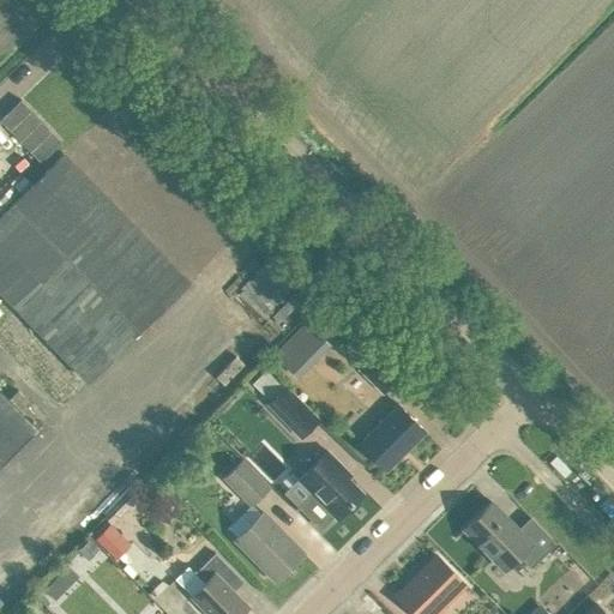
[(0,290),(86,379),(188,280),(62,151),(0,212),(0,290)]
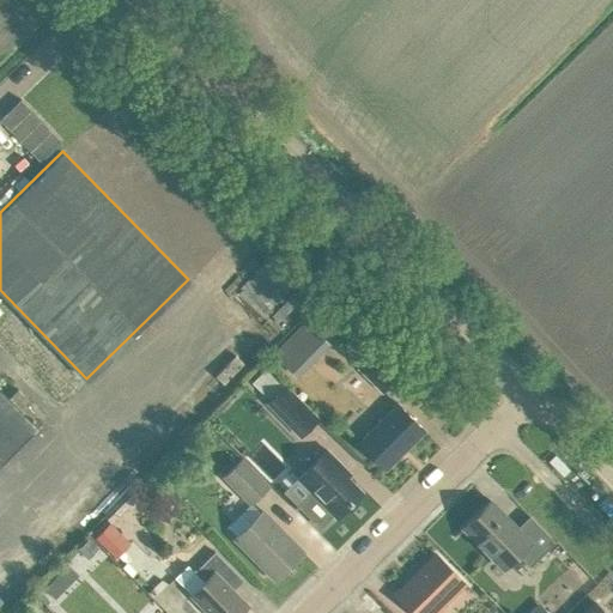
[(267,259),(238,293),(267,316),(296,281),(267,259)]
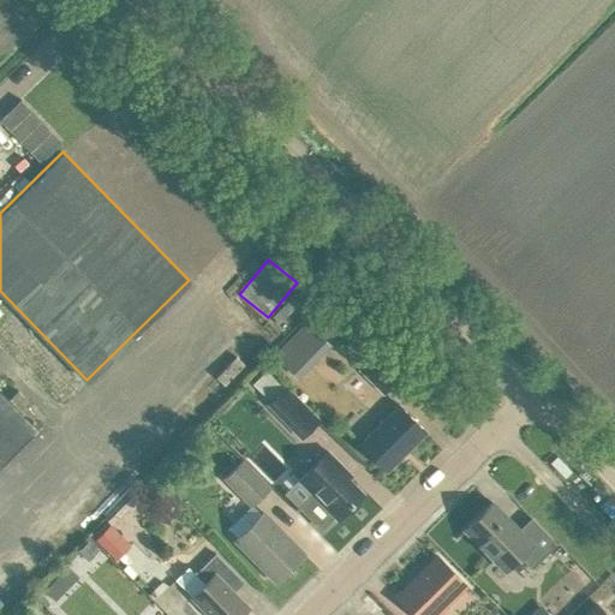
[(281,351),(306,372),(338,339),(312,316),(281,351)]
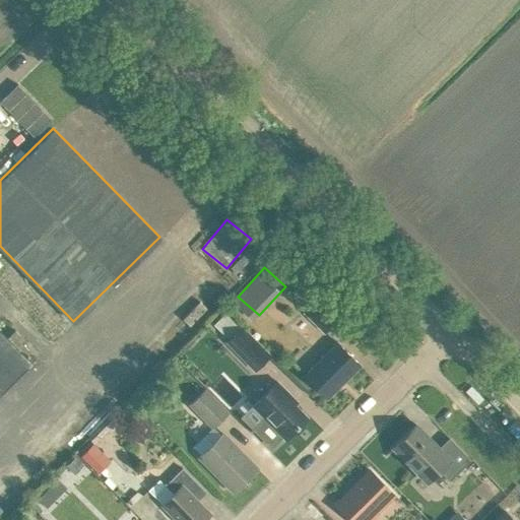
[(324,334),(337,321),(315,300),(303,313),(324,334)]
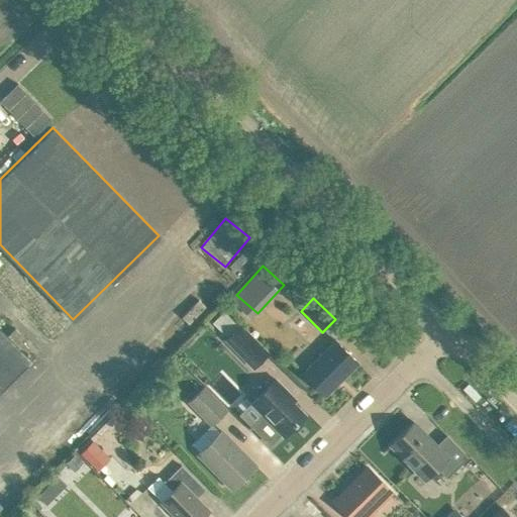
[(268,353),(238,324),(224,339),(252,368),(268,353)]
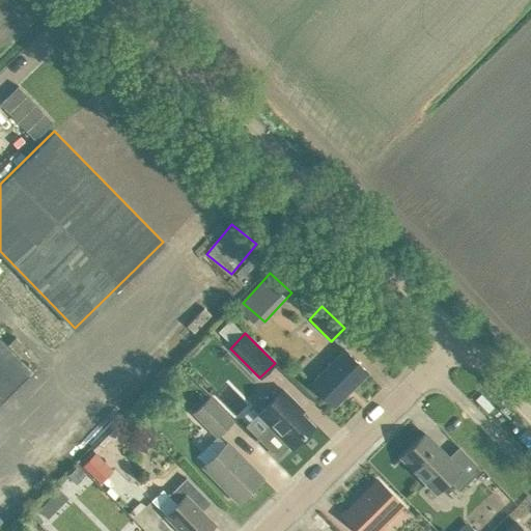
[(32,369),(36,365),(20,348),(23,345),(15,337),(7,344),(0,337),(0,401),(32,370),(32,369)]
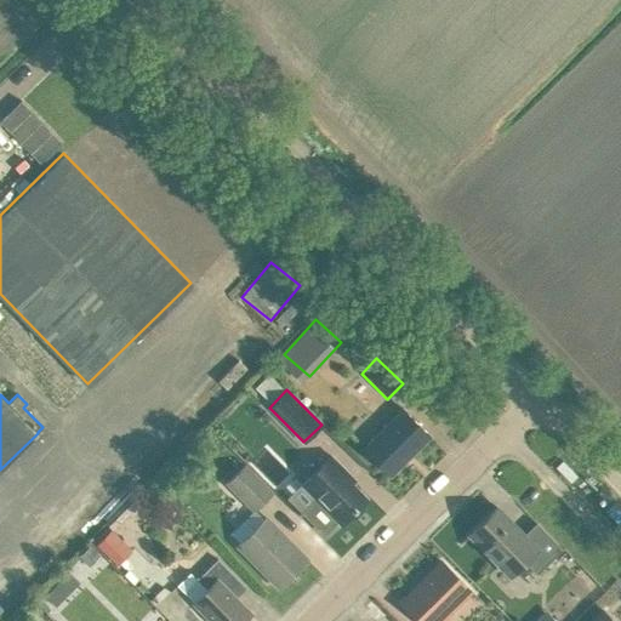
[(389,476),(429,437),(402,409),(363,449),(389,476)]
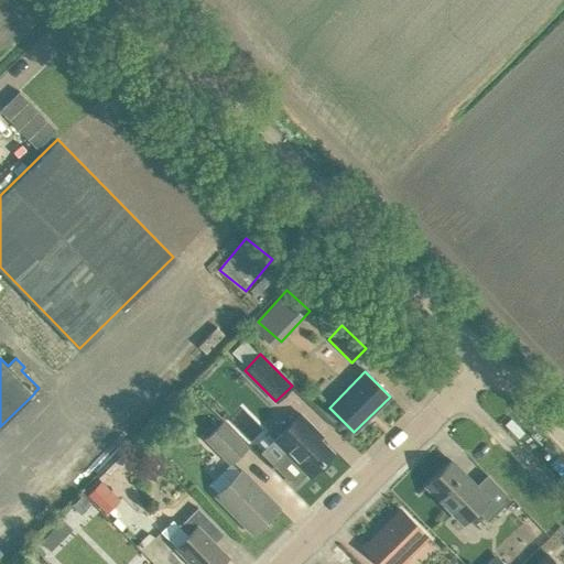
[(333,453),(311,431),(313,429),(300,414),(273,441),(260,453),(293,487),(306,474),(308,477),(333,453)]
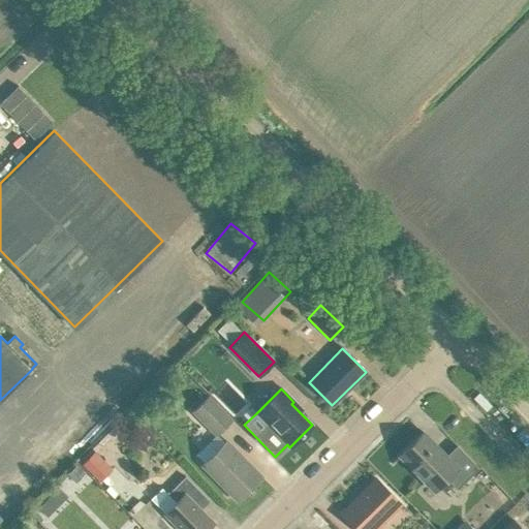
[(216,435),(232,418),(208,394),(191,411),(216,435)]
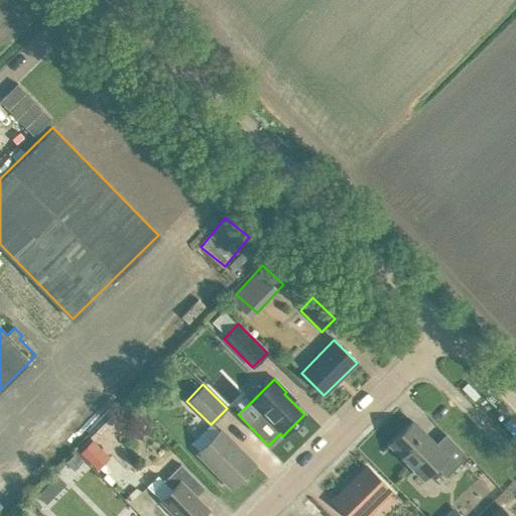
[(445,477),(467,457),(444,434),(434,444),(412,421),(389,444),(422,479),(434,467),(445,477)]
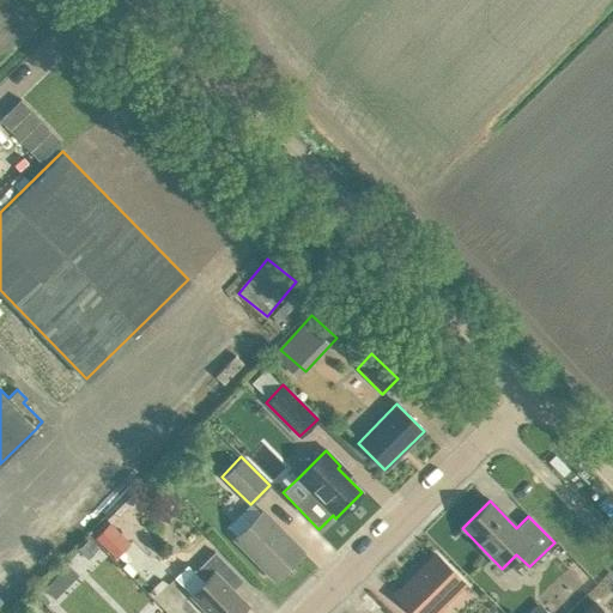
[(262,511),(234,539),(273,580),(302,552),(262,511)]
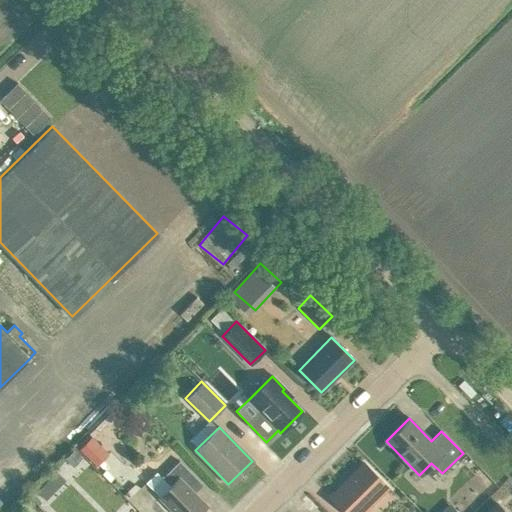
[(90,436),(77,449),(94,467),(107,454),(90,436)]
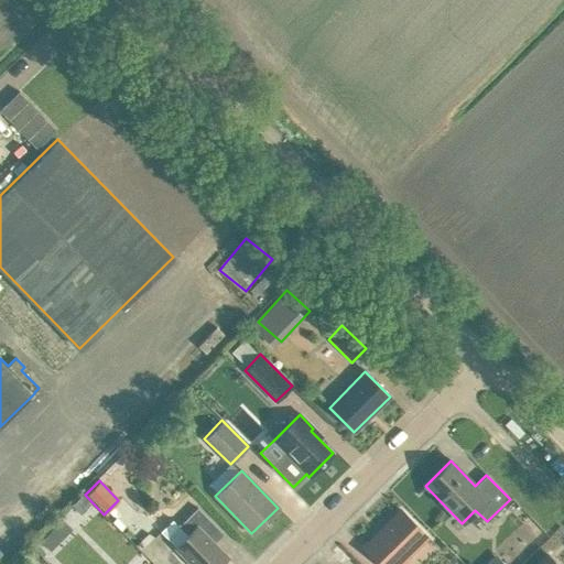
[(191,563),(220,563),(227,557),(214,544),(207,538),(217,528),(197,508),(179,527),(172,520),(160,532),(175,548),(191,563)]
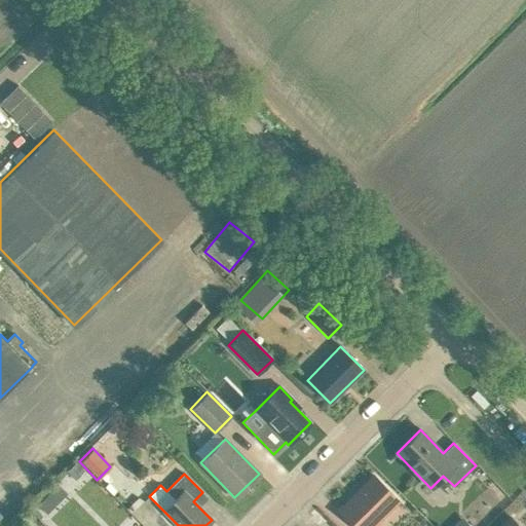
[(378,520),(398,500),(373,476),(338,511),(353,525),(366,525),(375,518),(378,520)]
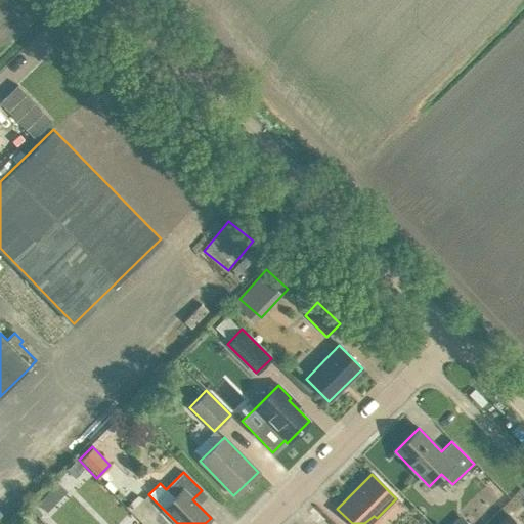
[(498,504),(507,495),(491,480),(483,488),(498,504)]
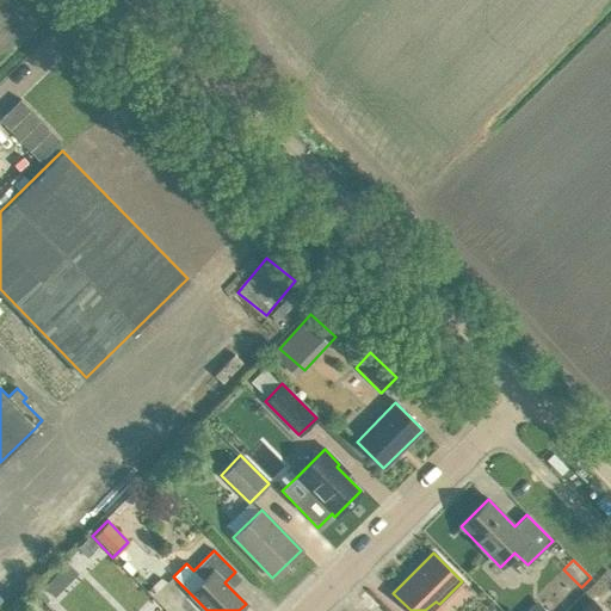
[(78,610),(78,606),(66,594),(54,606),(59,610),(78,610)]
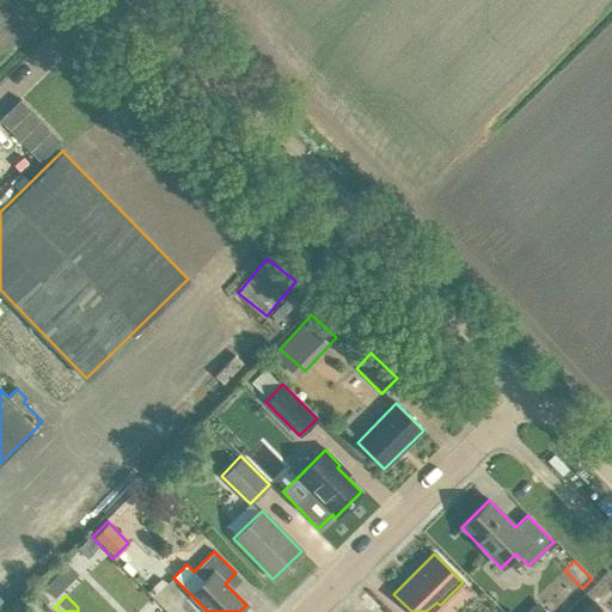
[(603,611),(593,601),(581,611),(603,611)]
